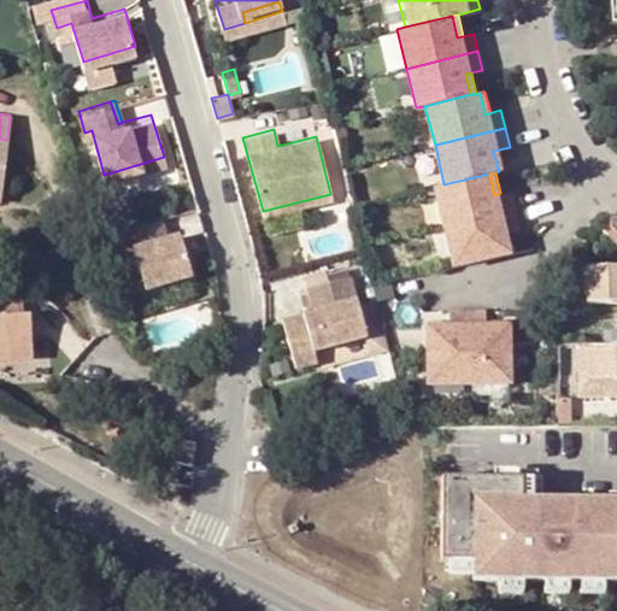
[(444,225),(515,209),(511,191),(494,195),(489,174),(444,184),(434,187),(444,225)]
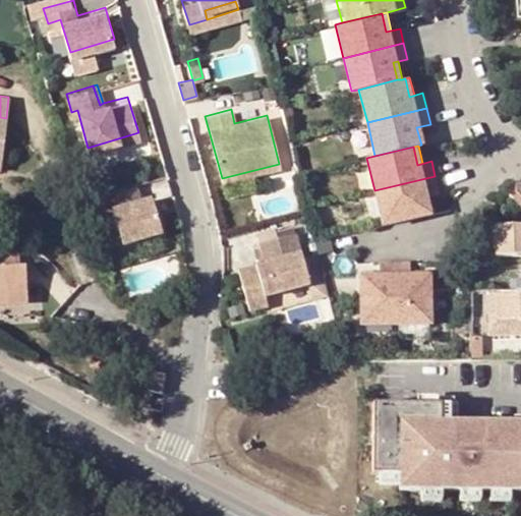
[(435,176),(374,190),(383,224),(429,213),(424,195),(429,194),(439,192),(435,176)]
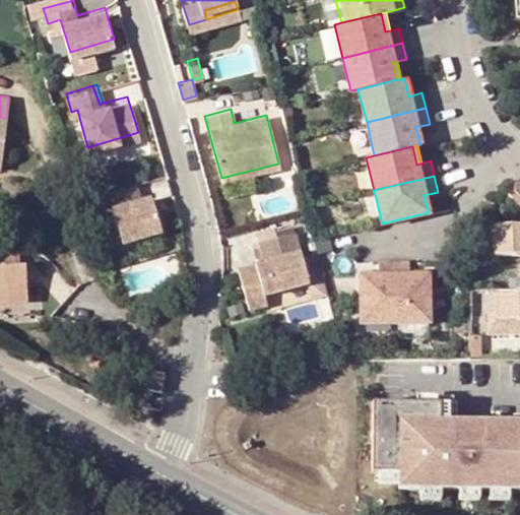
[(145,195),(140,178),(134,180),(140,197),(145,195)]
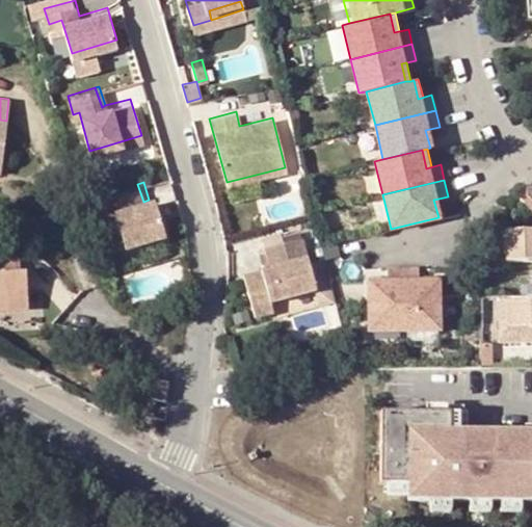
[(143,202),(137,184),(102,194),(108,212),(120,209),(130,243),(168,232),(159,198),(149,200),(143,202)]
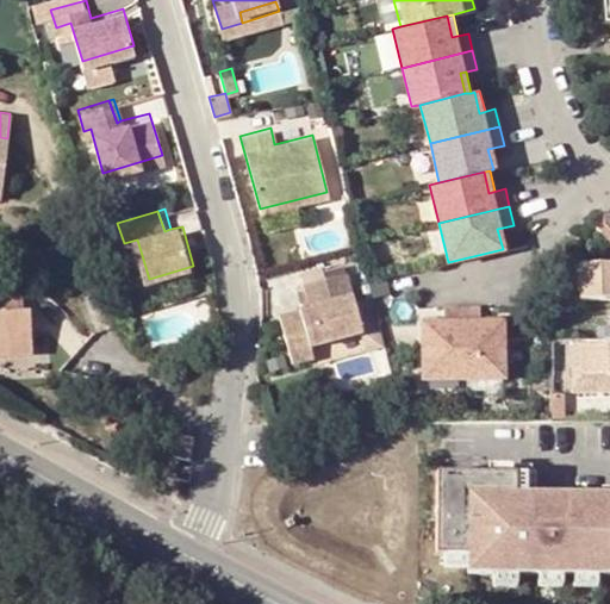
[(508,248),(503,228),(497,229),(503,249),(508,248)]
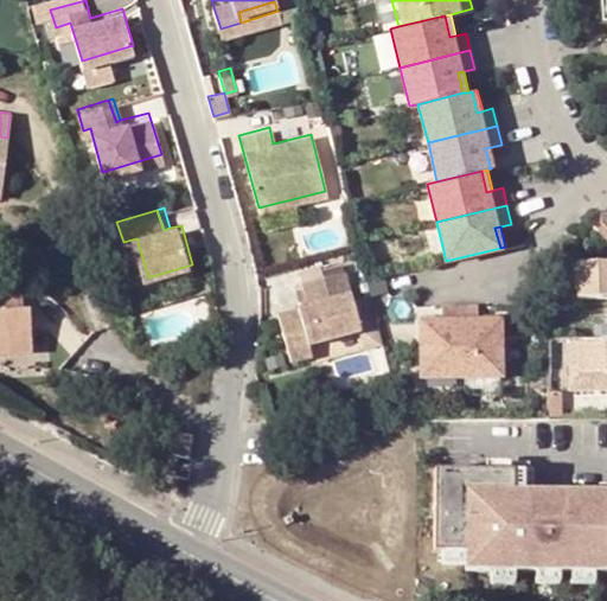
[(606,291),(606,253),(583,253),(583,292),(606,291)]
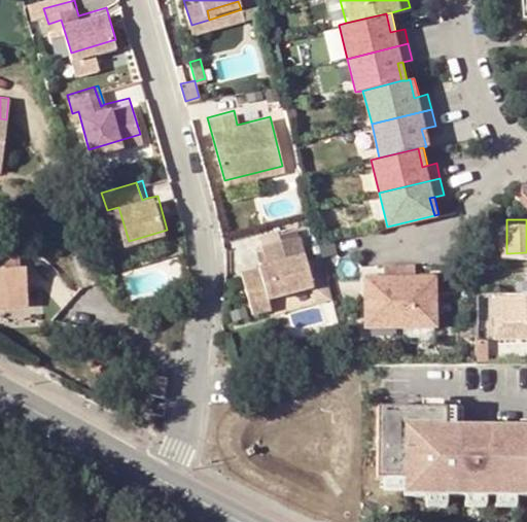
[(269,307),(266,296),(309,283),(294,232),(260,242),(266,263),(240,270),(252,312),(269,307)]
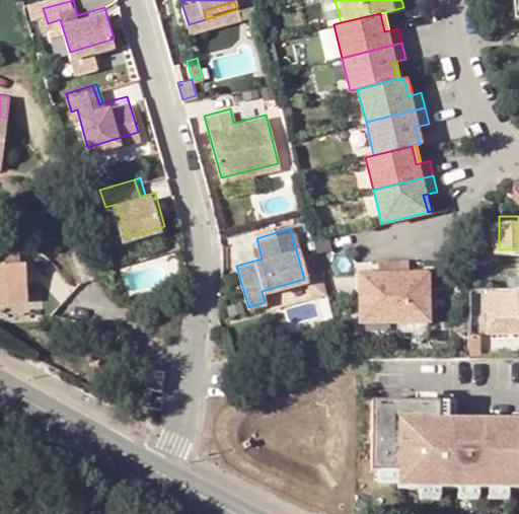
[(0,242),(0,261),(12,262),(12,242),(0,242)]
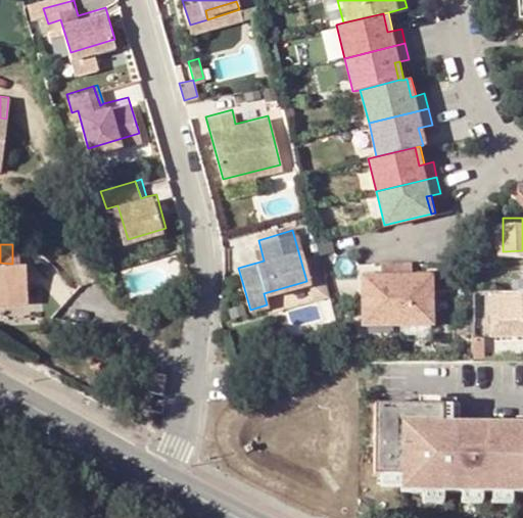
[(380,277),(362,277),(363,326),(396,324),(395,262),(379,263),(380,272),(380,277)]
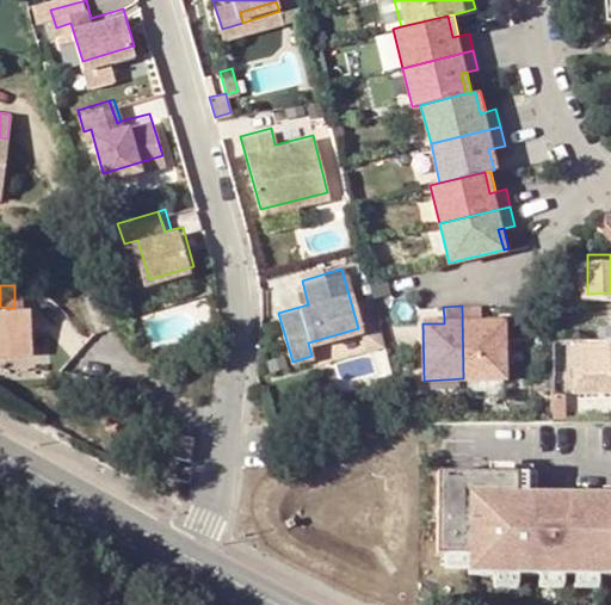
[(481,306),(462,306),(463,378),(504,378),(503,322),(481,322),(481,316),(481,306)]
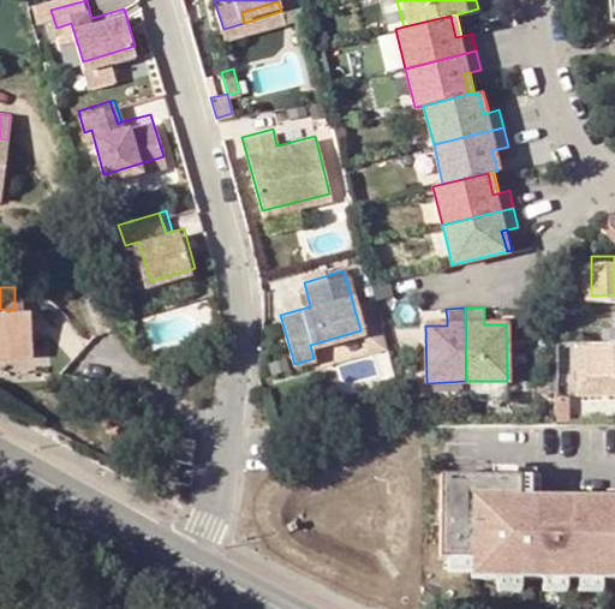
[(30,310),(0,309),(0,352),(33,351),(30,310)]
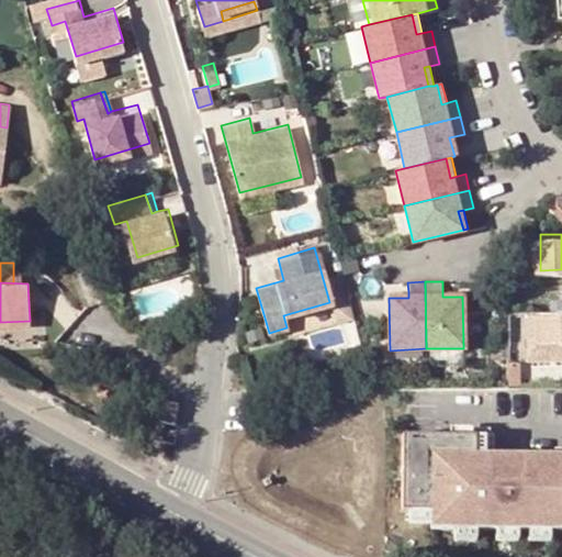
[(561,315),(527,316),(528,343),(528,361),(561,360),(561,315)]
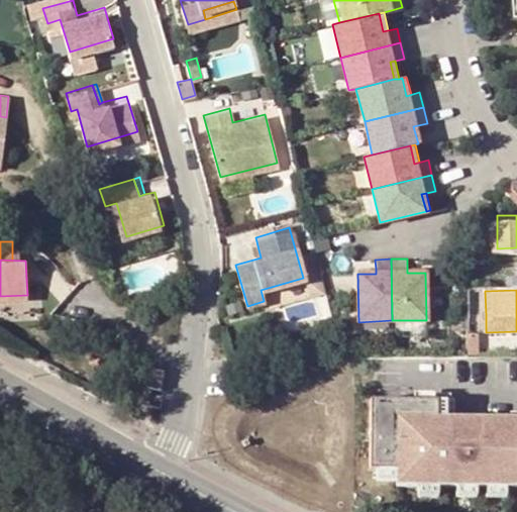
[(453,398),(370,397),(369,468),(376,468),(397,467),(396,477),(396,483),(418,483),(438,483),(456,483),(477,484),(486,484),(507,484),(516,483),(516,415),(511,416),(453,415),(453,398)]
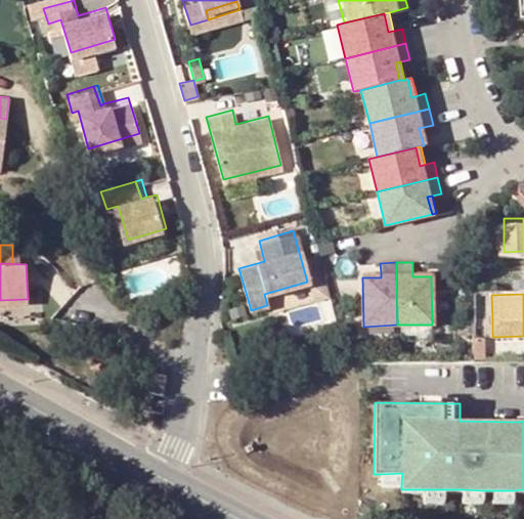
[(20,492),(31,485),(22,471),(10,479),(20,492)]
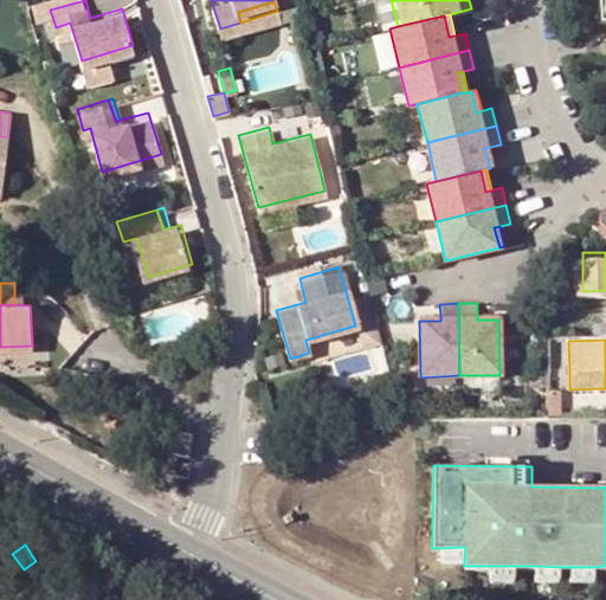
[(465,547),(440,548),(440,560),(464,559),(465,547)]
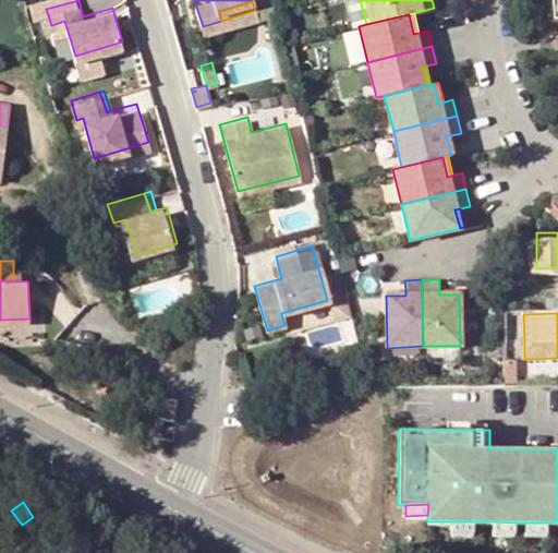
[(473,521),(451,521),(451,532),(473,532),(473,521)]
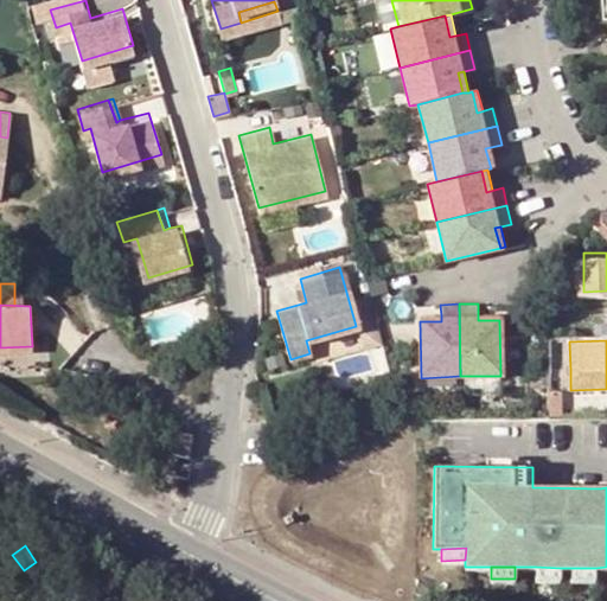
[(536,567),(536,579),(560,580),(560,568),(536,567)]
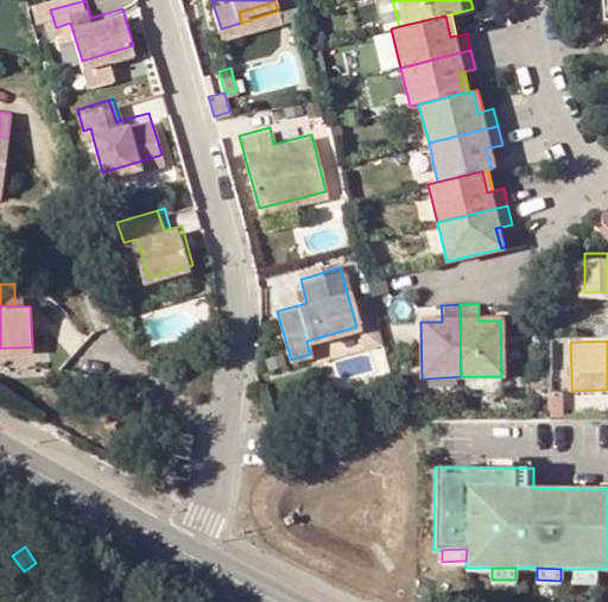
[(596,569),(571,569),(571,581),(596,581),(596,569)]
